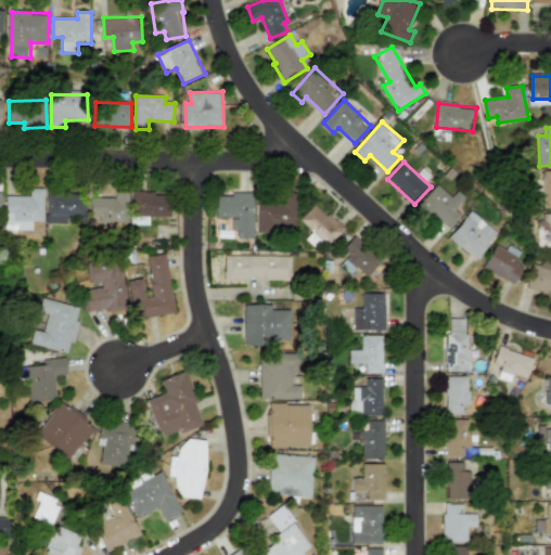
[(447,229),(472,202),(459,191),(453,197),(439,184),(421,204),(447,229)]
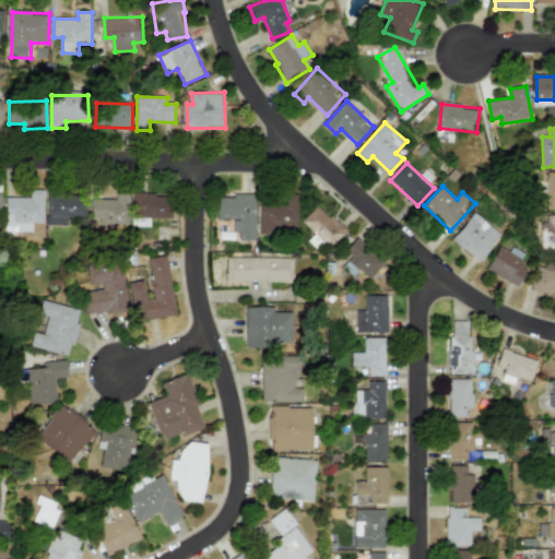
[(46,190),(32,190),(32,197),(7,198),(8,233),(34,233),(34,223),(46,223),(46,190)]
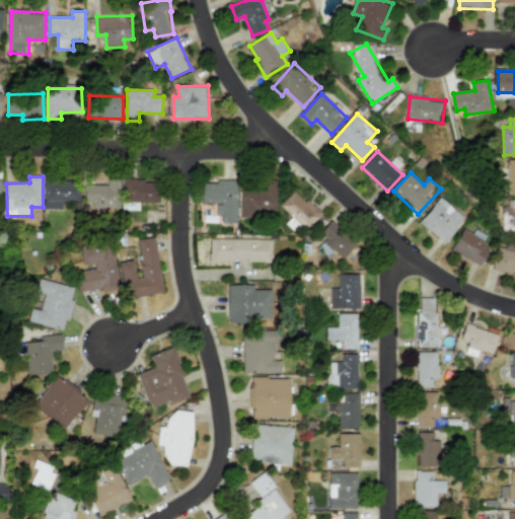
[(123,178),(109,178),(109,186),(86,184),(86,203),(93,203),(93,208),(122,209),(123,178)]
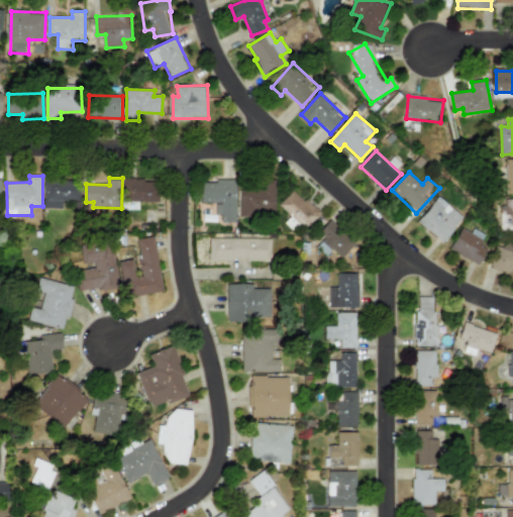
[(126,178),(125,202),(157,203),(158,179),(126,178)]
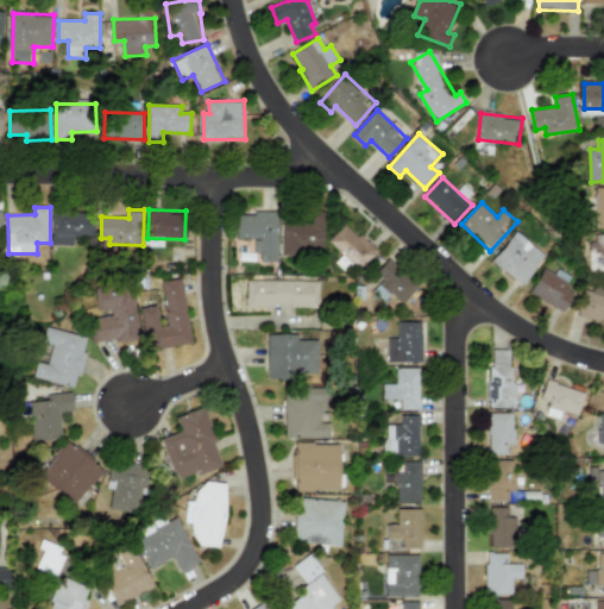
[(54,245),(74,246),(75,237),(95,237),(96,214),(54,213),(54,245)]
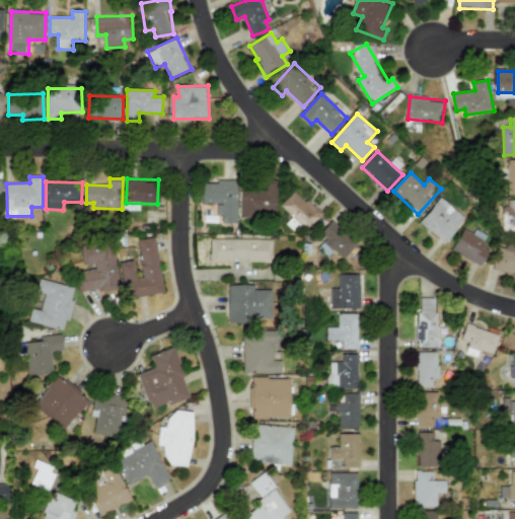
[(239,181),(204,181),(203,204),(218,204),(218,220),(238,220),(239,181)]
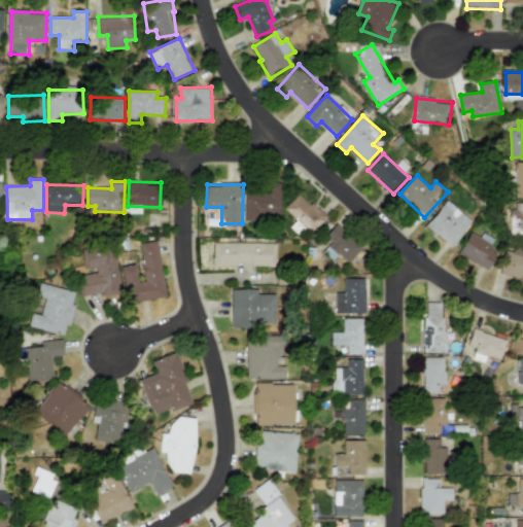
[(282,216),(283,187),(248,186),(247,215),(282,216)]
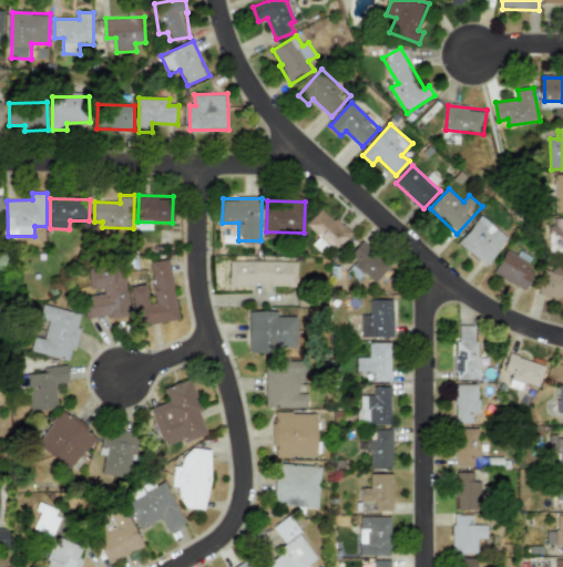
[(307,225),(337,251),(354,234),(324,207),(307,225)]
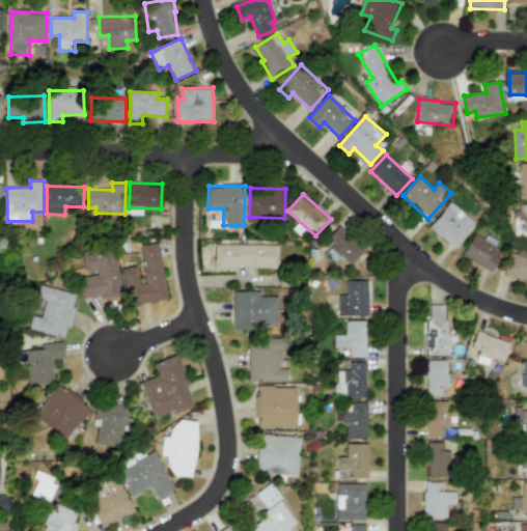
[(456,249),(477,223),(451,202),(431,228),(456,249)]
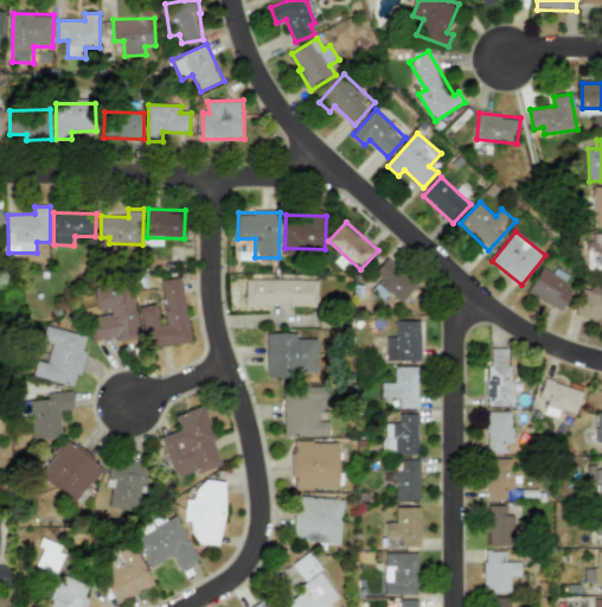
[(589,243),(588,270),(601,269),(601,234),(596,234),(595,243),(589,243)]
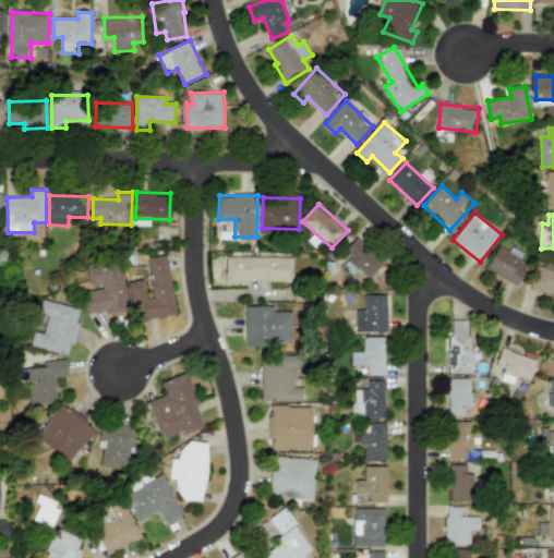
[(360,268),(371,279),(385,264),(358,239),(347,251),(353,257),(344,267),(353,276),(360,268)]
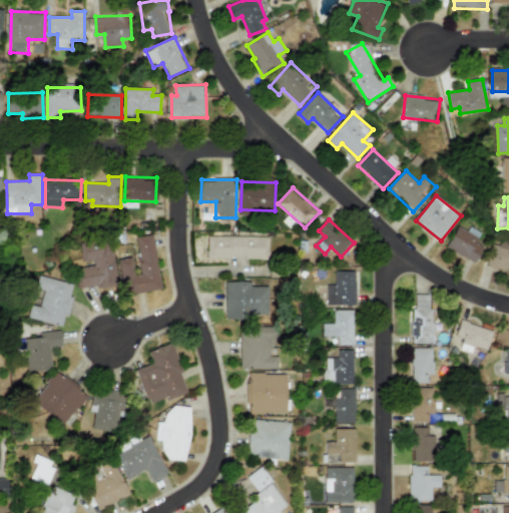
[(448,247),(476,263),(489,238),(470,228),(469,230),(459,225),(448,247)]
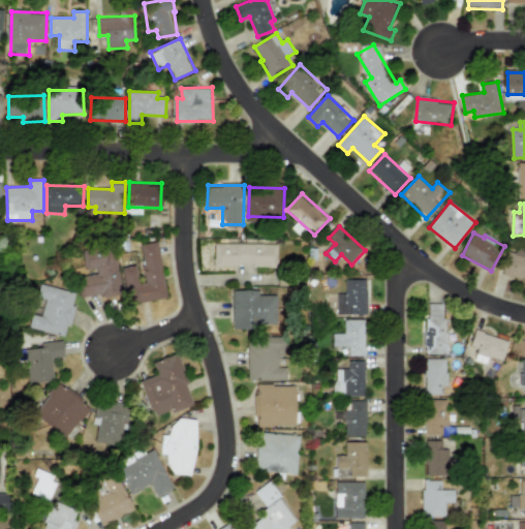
[(167,299),(160,242),(142,244),(147,281),(141,282),(139,266),(124,268),(129,304),(167,299)]
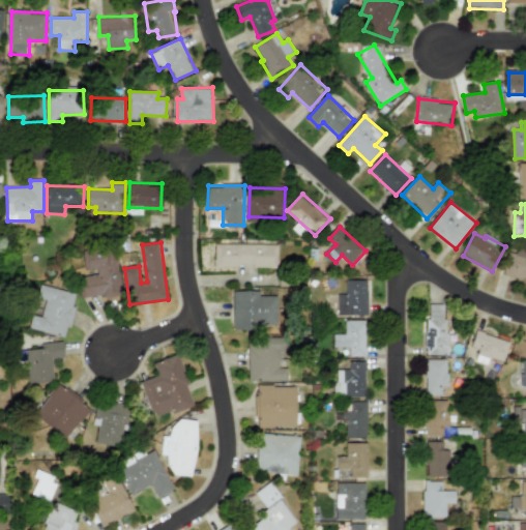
[(282,267),(282,243),(216,243),(216,267),(282,267)]
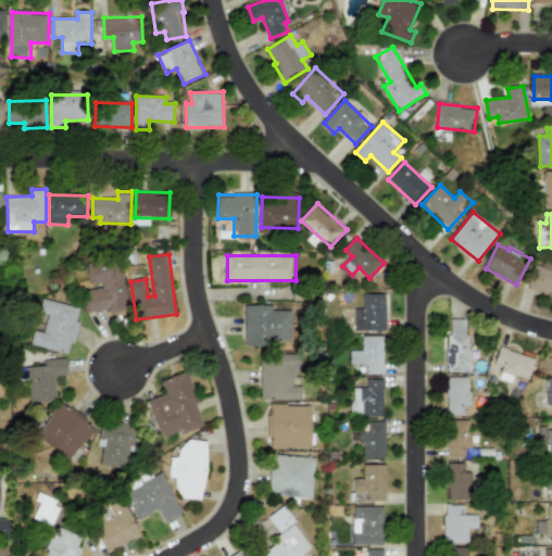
[(535,264),(529,288),(551,292),(551,264),(544,262),(543,266),(535,264)]
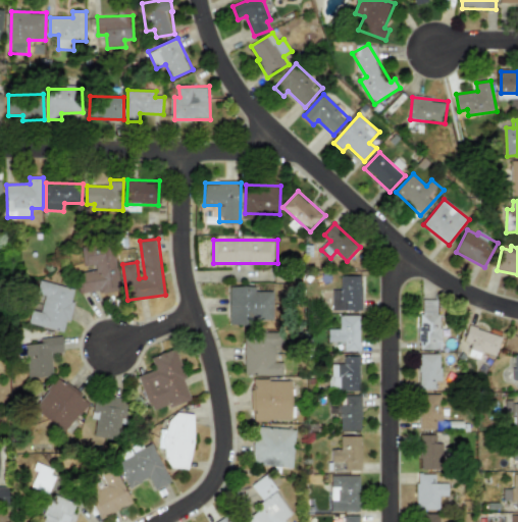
[(81,273),(86,297),(122,290),(114,248),(84,253),(86,267),(96,265),(97,270),(81,273)]
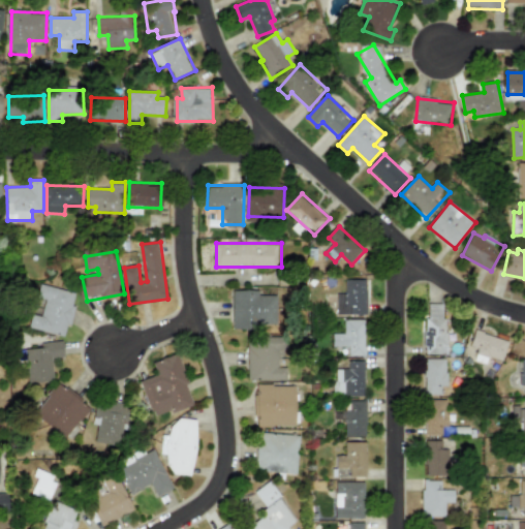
[(339,293),(339,315),(369,314),(368,280),(347,280),(347,293),(339,293)]
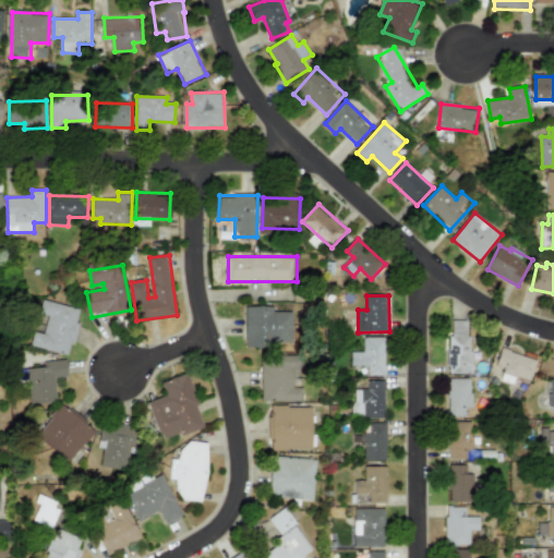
[(46,334),(35,331),(32,347),(70,354),(72,342),(75,343),(83,308),(44,301),(40,314),(49,316),(46,334)]
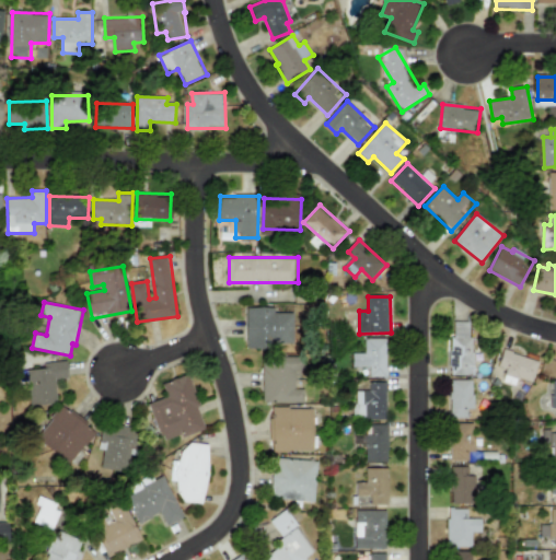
[(248,308),(247,345),(294,346),(296,310),(248,308)]
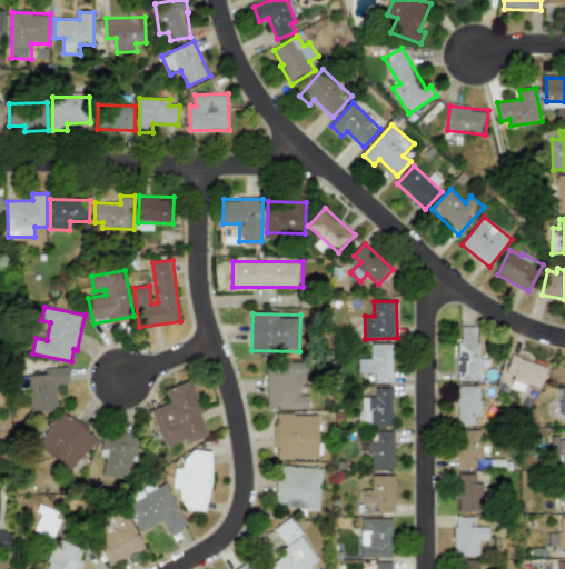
[(482,381),(482,327),(463,327),(463,342),(459,342),(459,381),(482,381)]
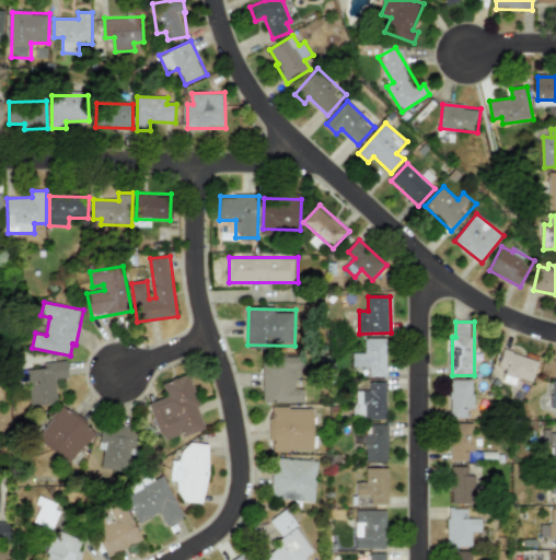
[(371,376),(387,377),(389,338),(367,338),(367,353),(355,353),(355,366),(371,368),(371,376)]
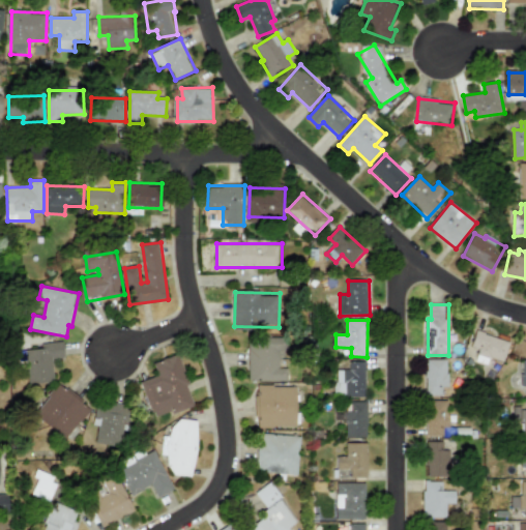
[(473,347),(480,350),(477,361),(490,364),(492,357),(505,362),(512,342),(478,330),(473,347)]
